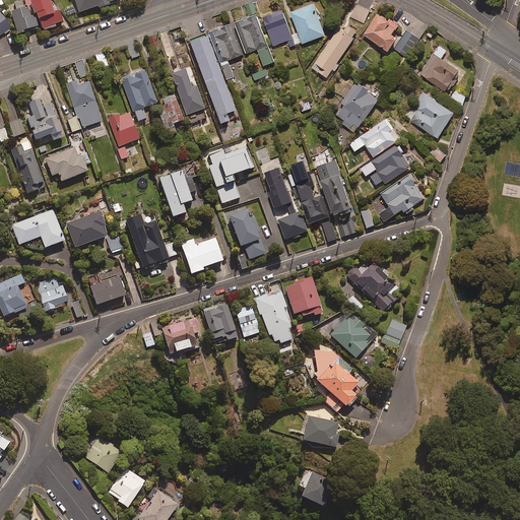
[(28,0),(34,13),(36,12),(42,29),(63,22),(58,10),(52,12),(48,0),(28,0)]
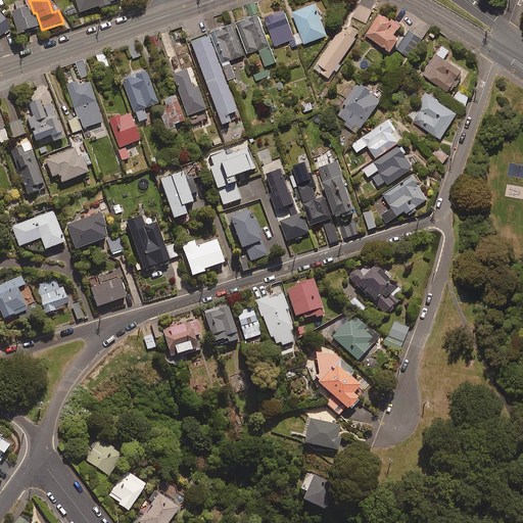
[(75,0),(80,11),(113,0),(75,0)]
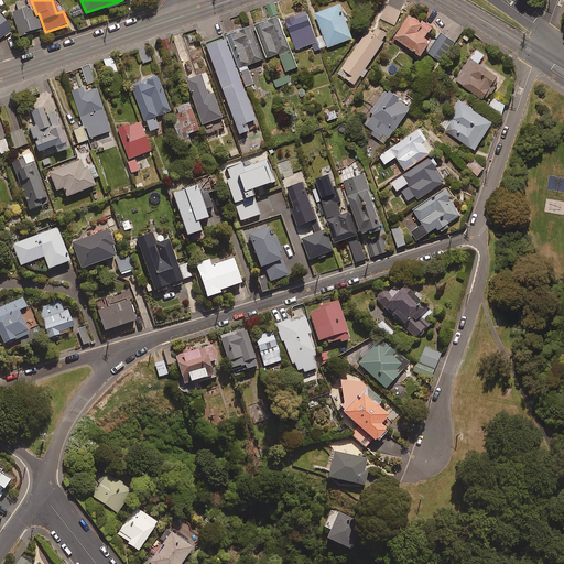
[(401,10),(383,2),(377,18),(394,25),(401,10)]
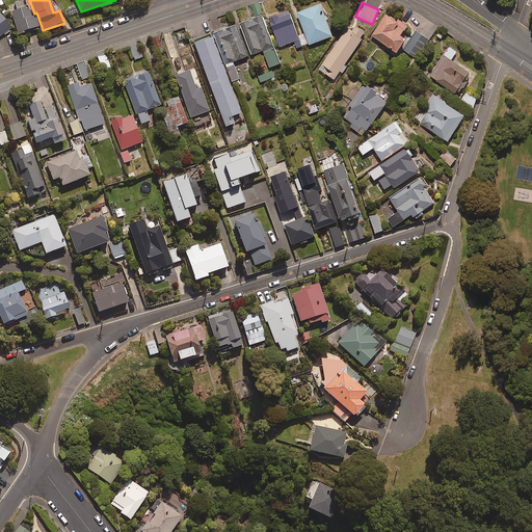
[(333,35),(320,3),(297,11),(311,44),(333,35)]
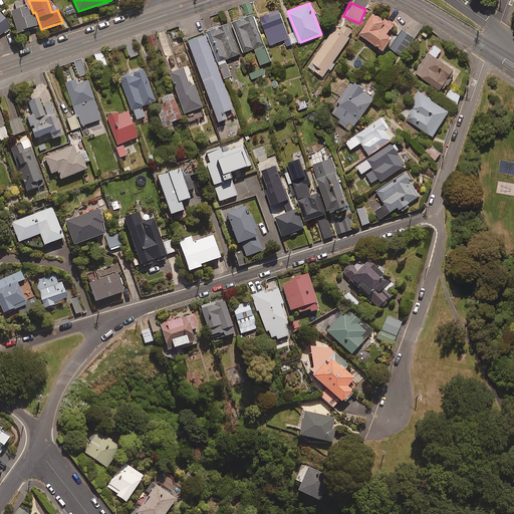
[(37,25),(34,14),(30,16),(26,6),(10,11),(17,32),(37,25)]
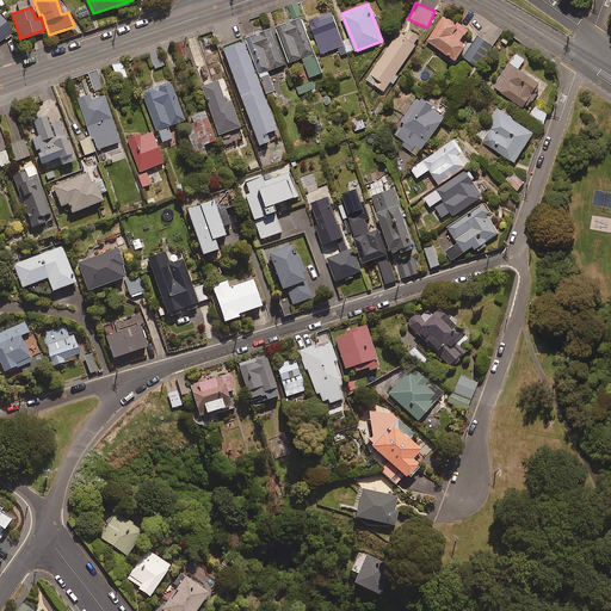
[(346,53),(332,11),(309,19),(321,53),(339,47),(341,54),(346,53)]
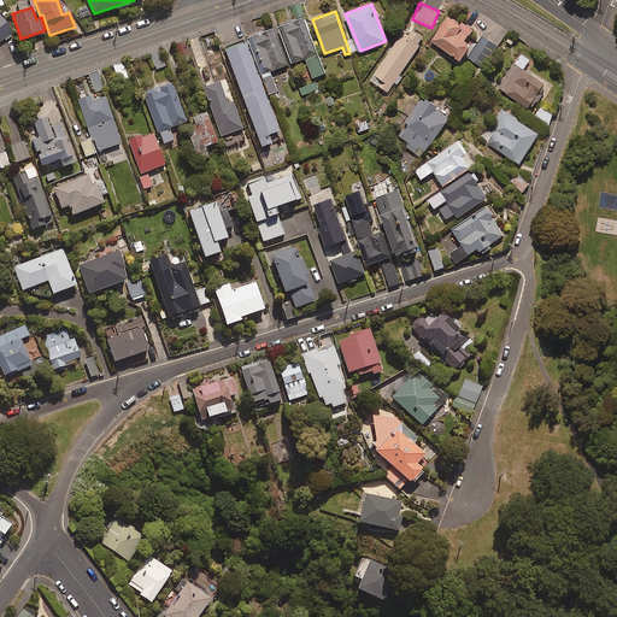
[(472,29),(448,13),(432,40),(462,59),(472,42),(466,39),(472,29)]
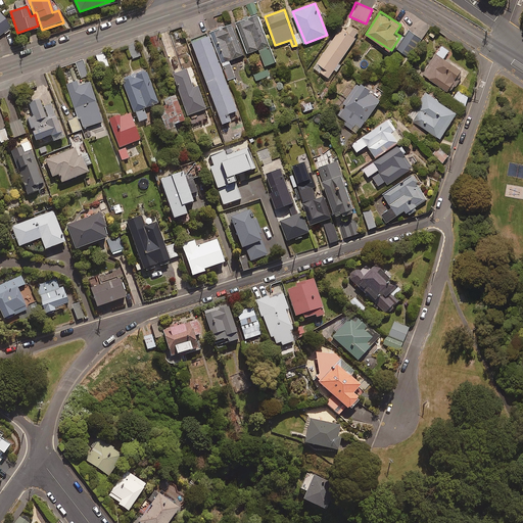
[(0,12),(0,35),(10,29),(0,13),(0,12)]
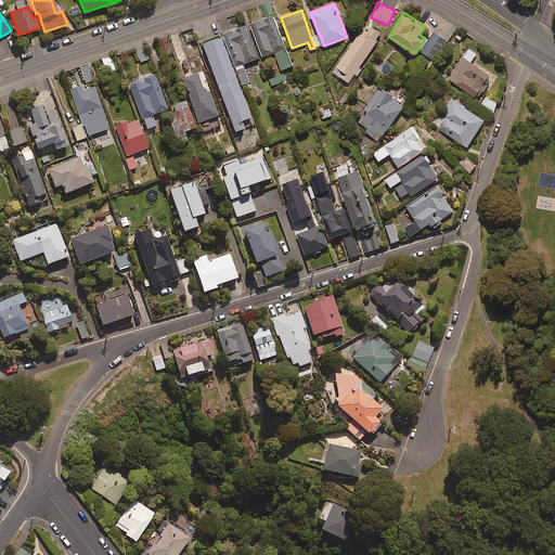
[(252,23),(263,55),(275,51),(282,69),(293,65),(273,14),(252,23)]
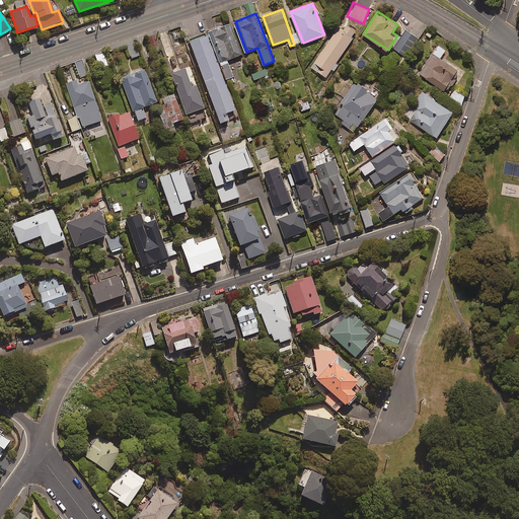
[(241,54),(230,23),(209,31),(227,79),(233,76),(227,60),(241,54)]
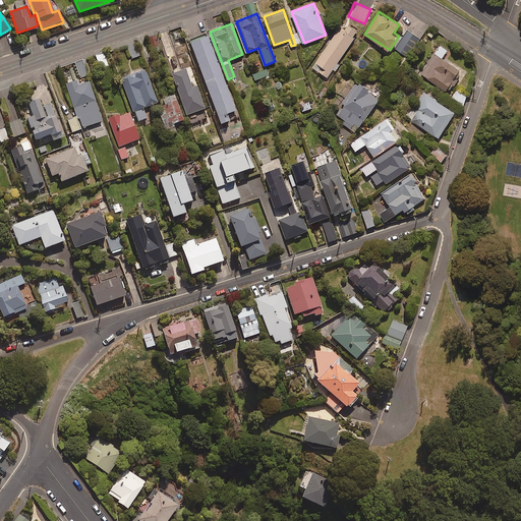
[(359,31),(349,23),(345,29),(341,25),(312,67),(328,77),(359,31)]
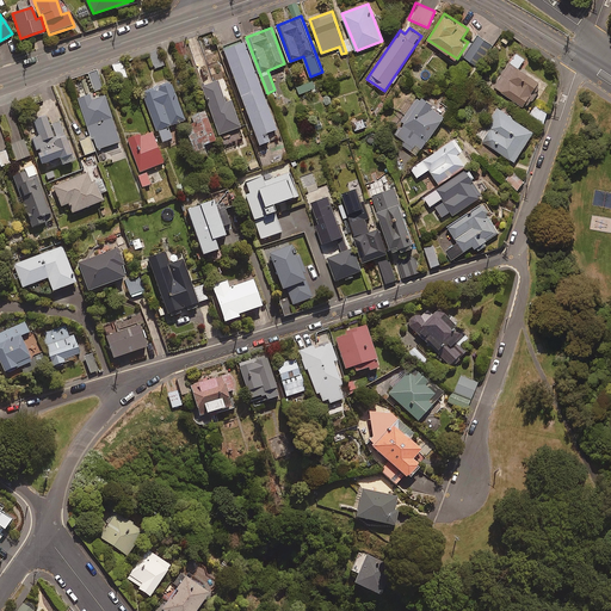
[(492,44),(480,35),(468,50),(470,53),(466,59),(476,67),(492,44)]
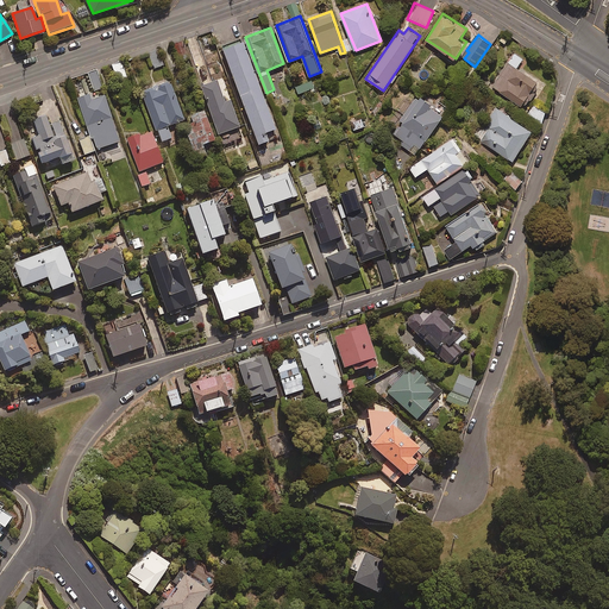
[(221,49),(258,145),(269,140),(268,136),(276,132),(242,42),(221,49)]
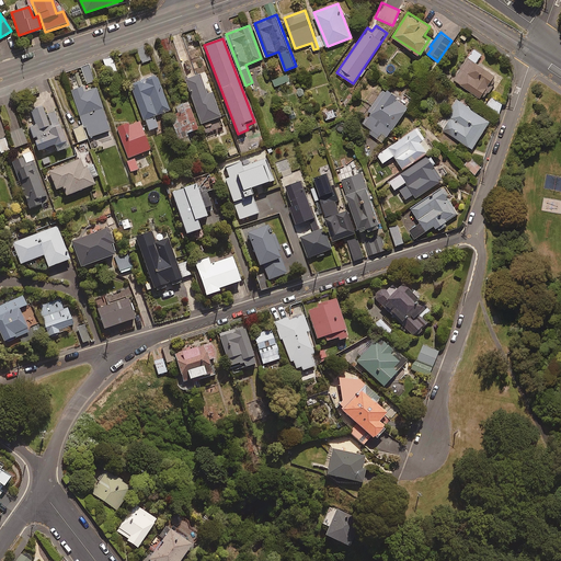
[(151,59),(148,47),(138,50),(141,63),(151,59)]
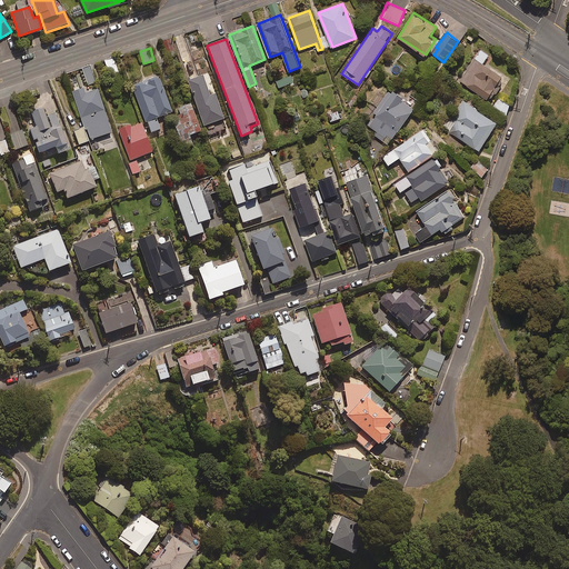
[(489,55),(480,50),(459,80),(487,99),(492,91),(496,93),(500,88),(496,85),(502,76),(483,63),(489,55)]
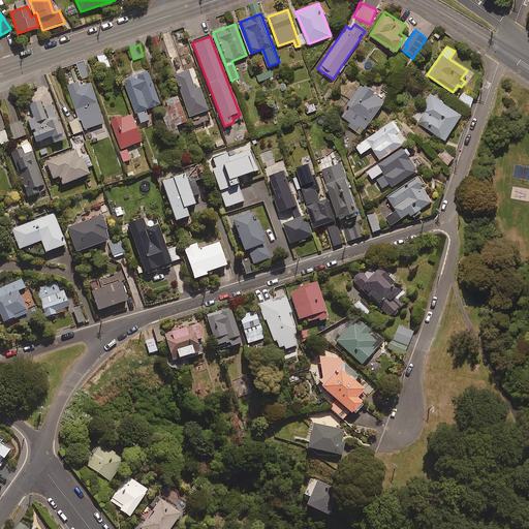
[(89,76),(85,62),(76,64),(82,80),(89,76)]
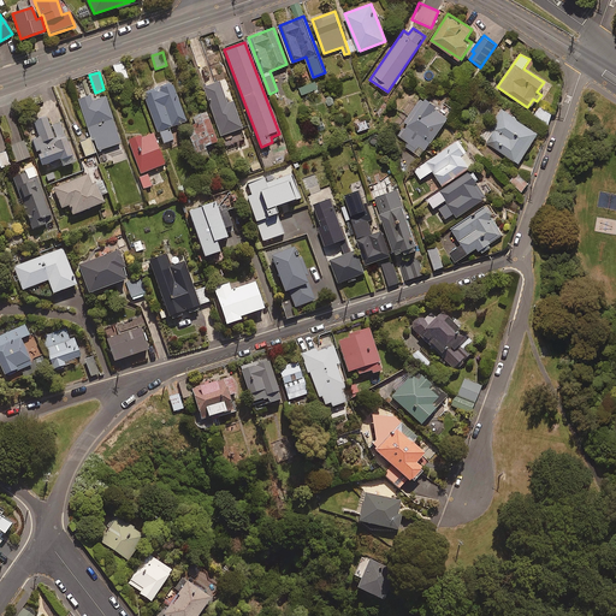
[(315,81),(301,87),(303,94),(319,88),(315,81)]
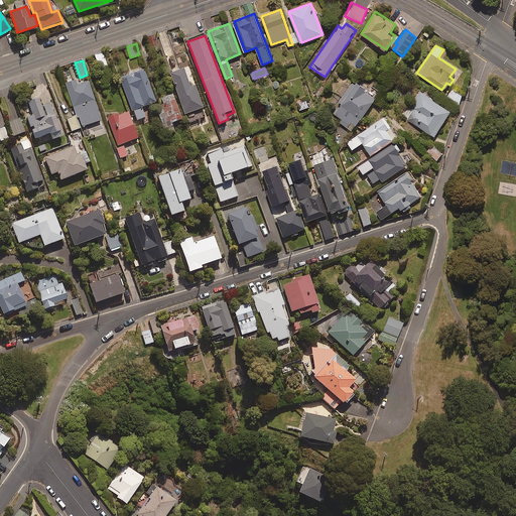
[(189,88),(182,69),(169,74),(187,123),(206,116),(195,86),(189,88)]
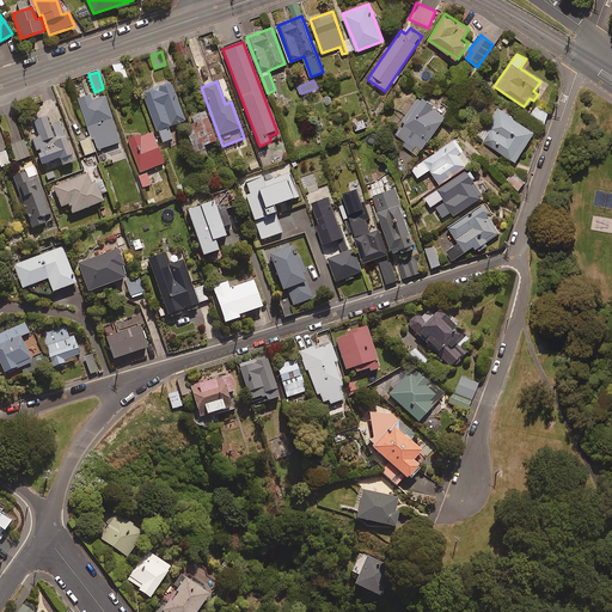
[(184,121),(171,84),(142,93),(160,144),(172,139),(169,127),(184,121)]
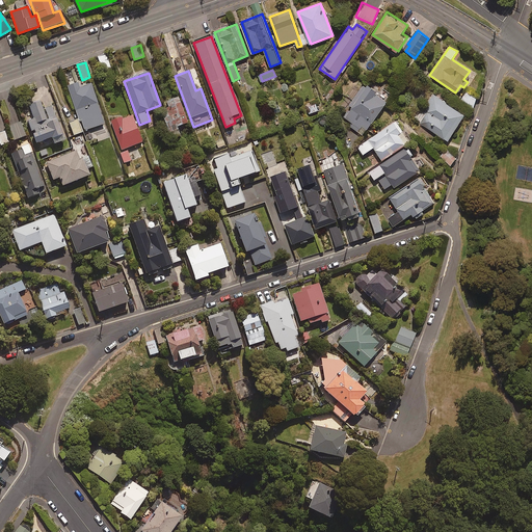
[(79,87),(78,82),(68,86),(82,131),(104,124),(90,83),(79,87)]
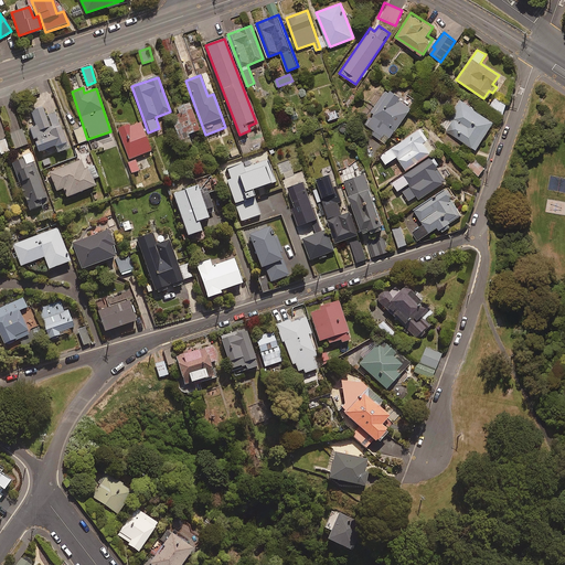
[(412,107),(387,89),(361,126),(385,144),(412,107)]
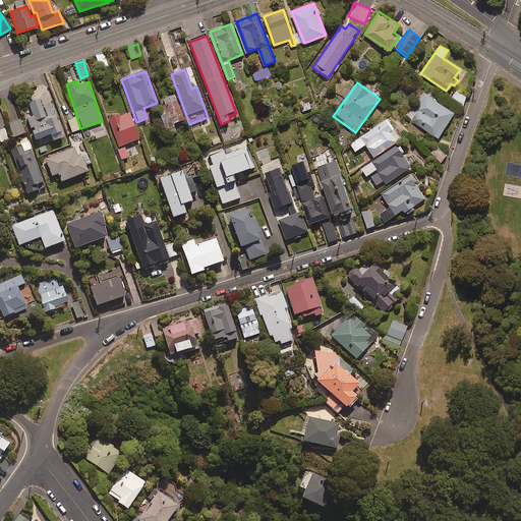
[(468,96),(457,89),(452,98),(463,104),(468,96)]
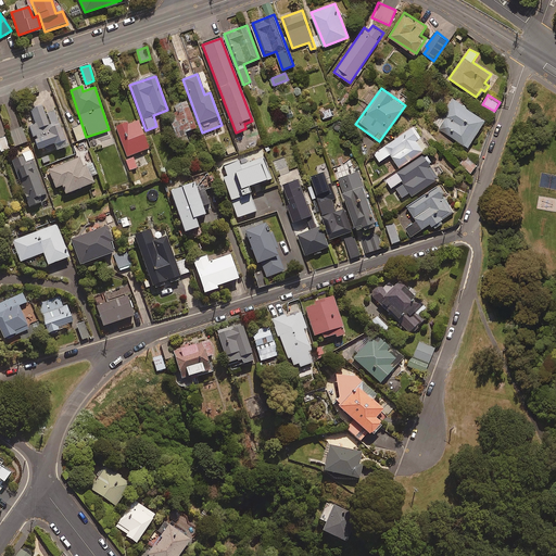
[(437,127),(468,148),(485,119),(467,108),(468,105),(454,96),(446,108),(449,109),(437,127)]
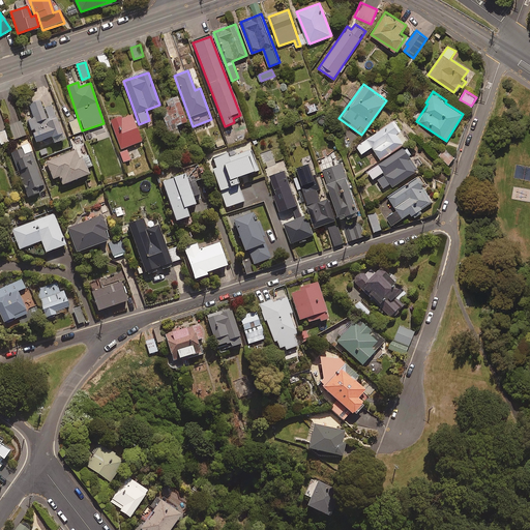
[(176,95),(162,100),(167,116),(165,117),(171,138),(180,135),(177,126),(186,123),(176,95)]
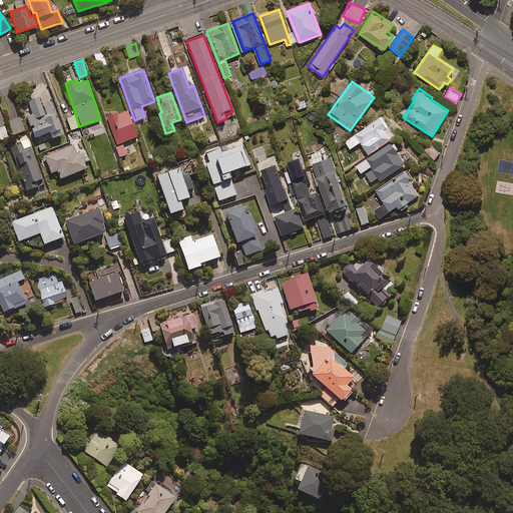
[(41,105),(38,97),(27,101),(32,113),(26,115),(35,138),(49,132),(52,138),(62,134),(49,102),(41,105)]
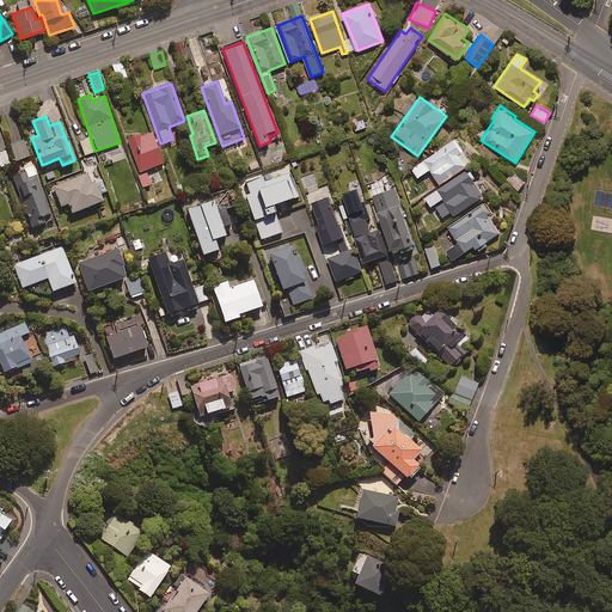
[(366,127),(363,120),(353,122),(355,130),(366,127)]
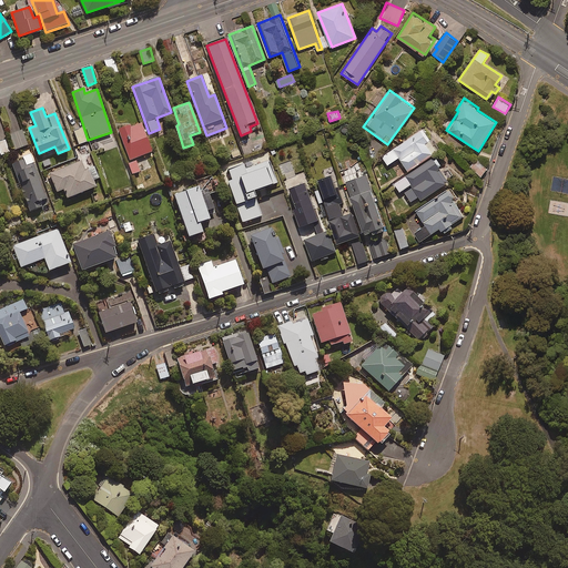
[(151,152),(141,122),(118,130),(129,160),(151,152)]
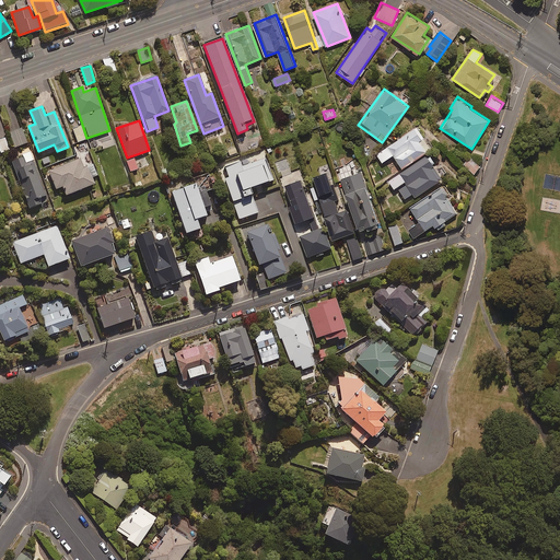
[(85,139),(81,127),(72,129),(77,142),(85,139)]
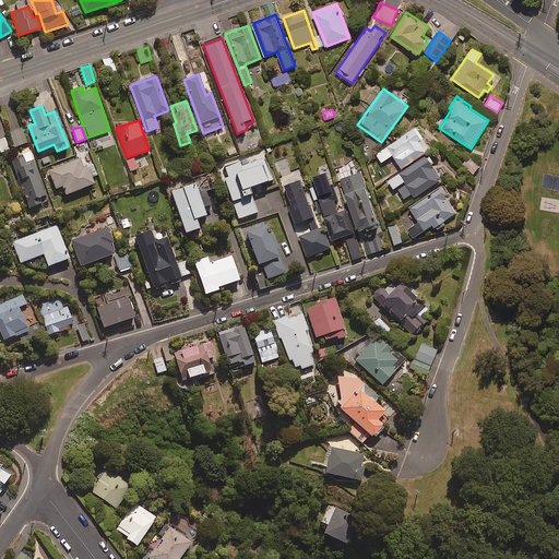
[(393,154),(402,167),(430,147),(416,127),(377,154),(382,162),(393,154)]
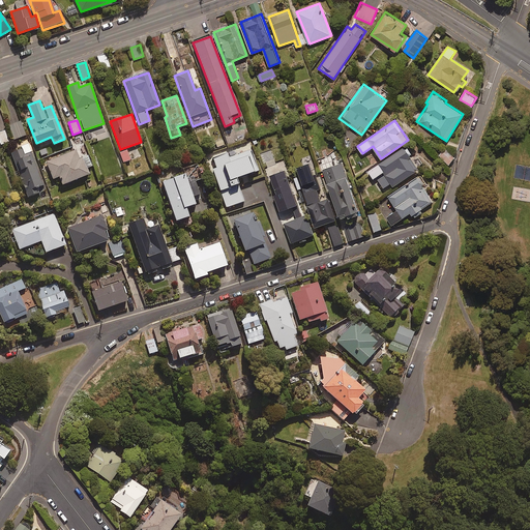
[(25,136),(21,121),(9,125),(15,139),(25,136)]
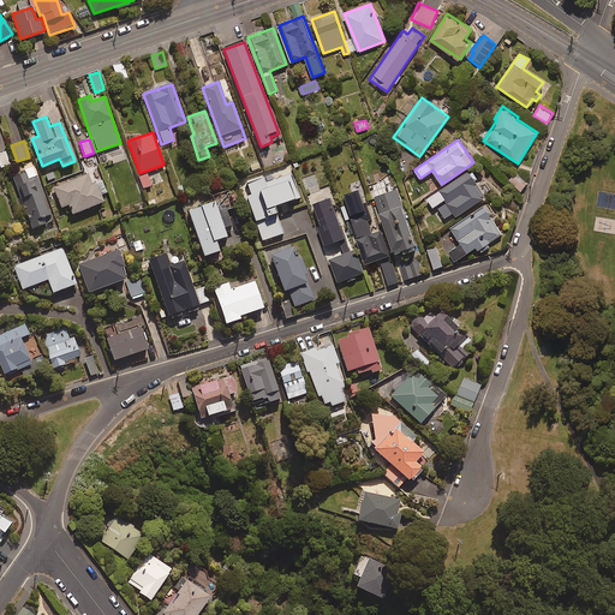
[(0,163),(1,168),(11,165),(5,151),(0,153),(0,163)]
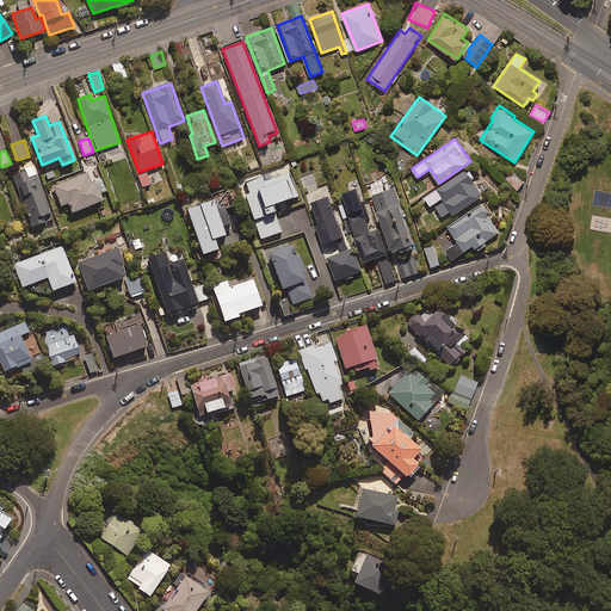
[(51,220),(34,167),(13,174),(31,227),(51,220)]
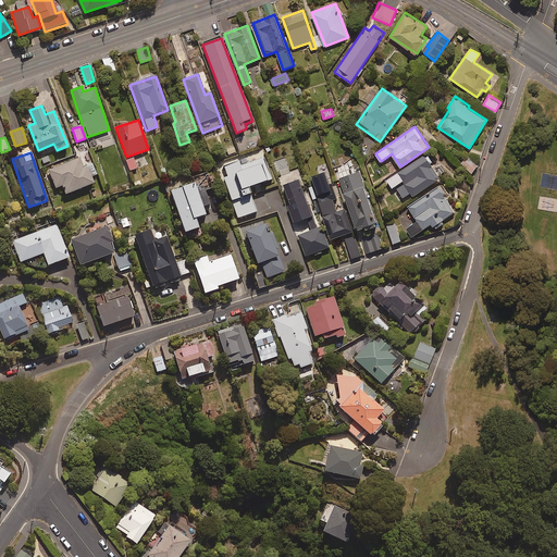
[(271,178),(262,152),(222,165),(227,183),(225,184),(237,218),(256,212),(248,186),(271,178)]
